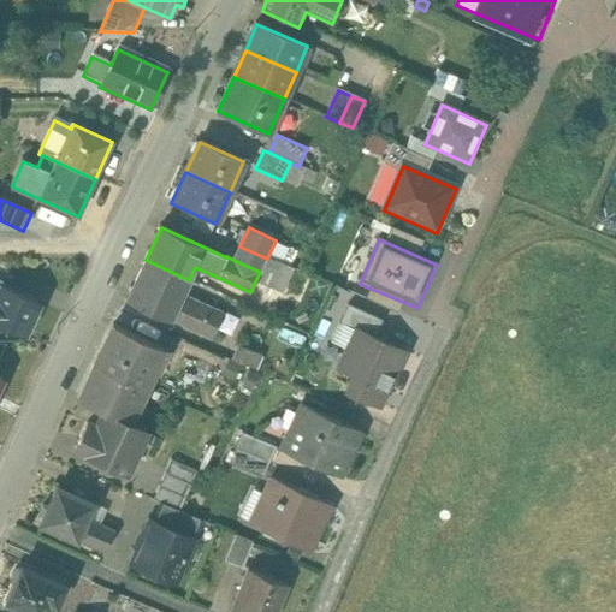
[(285,248),(274,243),(267,259),(278,263),(285,248)]
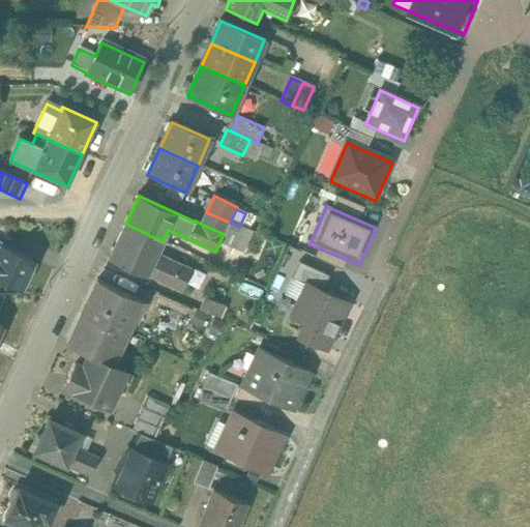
[(230,223),(206,212),(201,224),(224,234),(219,242),(242,253),(252,232),(239,227),(230,223)]
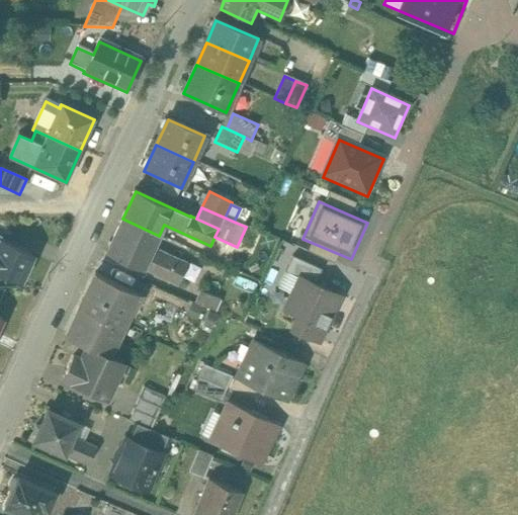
[(159,236),(122,219),(106,254),(178,287),(187,265),(153,248),(159,236)]
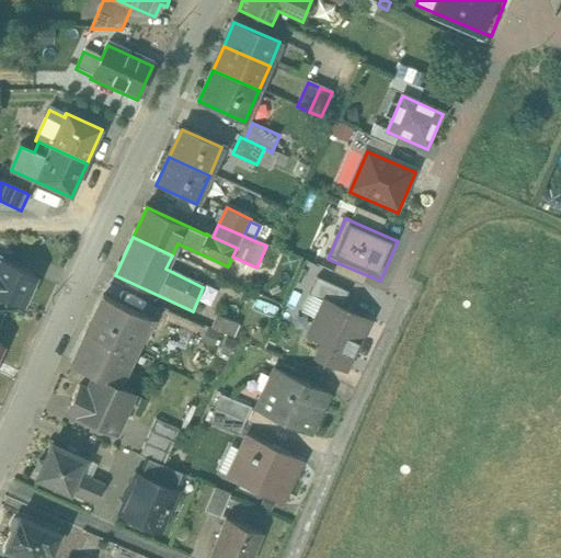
[(0,264),(0,295),(21,306),(35,276),(1,261),(0,264)]
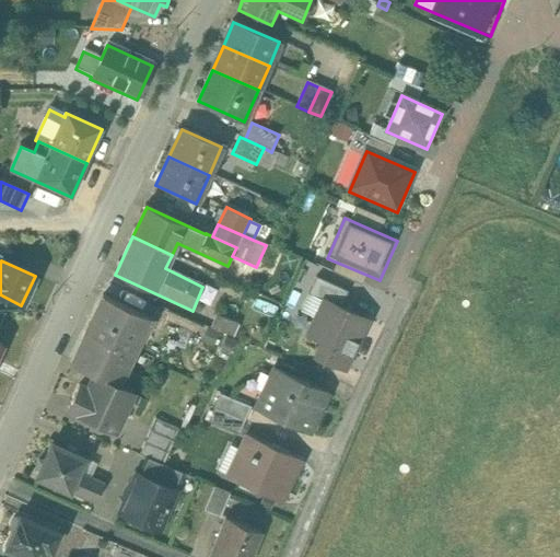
[(349,293),(316,278),(308,296),(323,302),(324,301),(341,310),(349,293)]
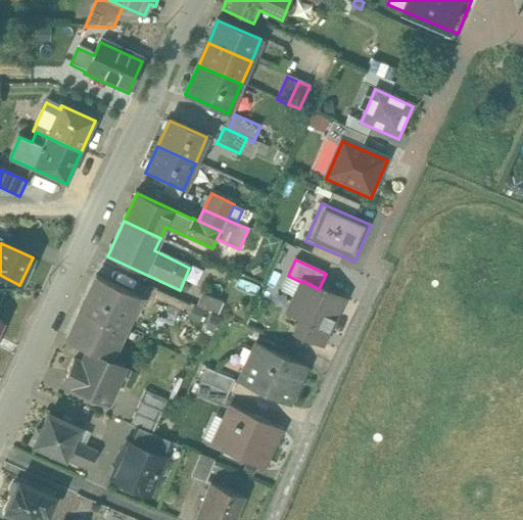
[(140,298),(96,278),(80,312),(123,331),(123,330),(129,318),(130,319),(140,298)]
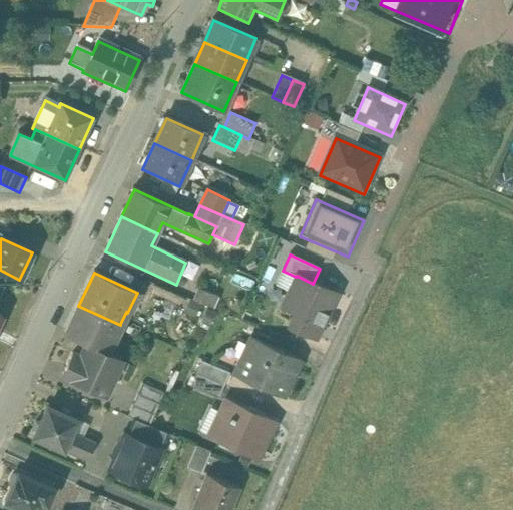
[(338,295),(297,276),(296,278),(301,281),(297,290),(290,290),(278,317),(291,323),(289,328),(317,341),(338,295)]
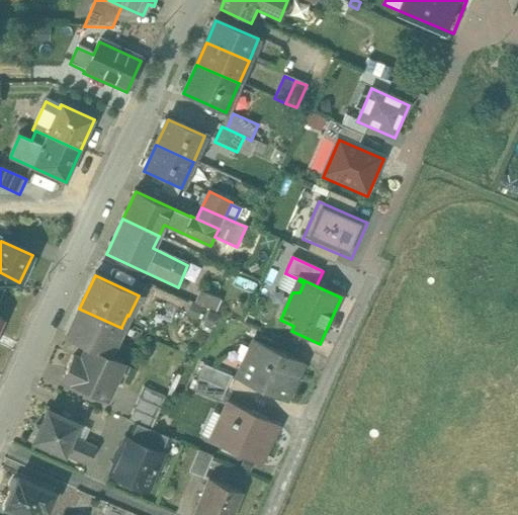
[(221,302),(200,292),(195,305),(216,313),(221,302)]
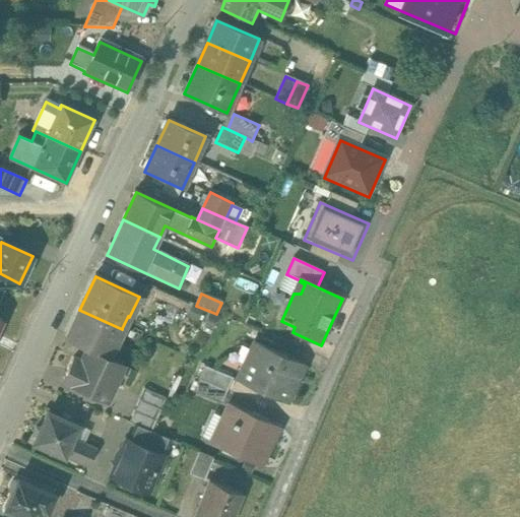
[(122,329),(79,310),(66,339),(87,349),(110,360),(110,359),(124,329),(122,328),(122,329)]
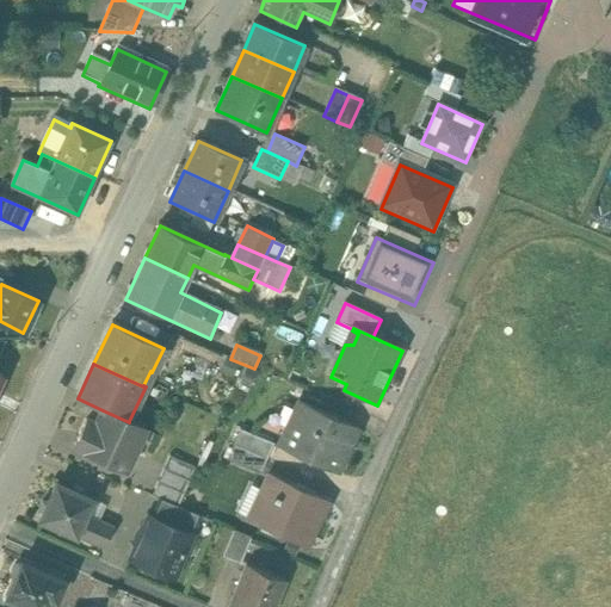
[(359,432),(298,403),(278,447),(339,476),(359,432)]
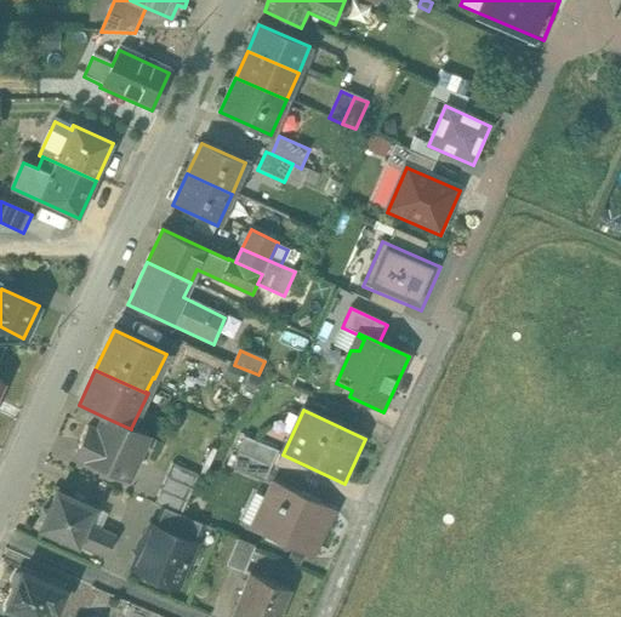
[(131,429),(104,417),(97,433),(87,428),(75,453),(126,476),(146,435),(131,428),(131,429)]
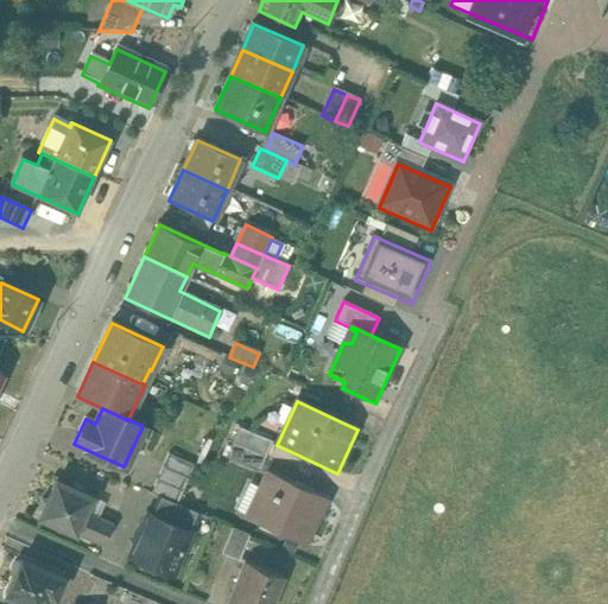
[(272,444),(240,430),(233,444),(266,458),(272,444)]
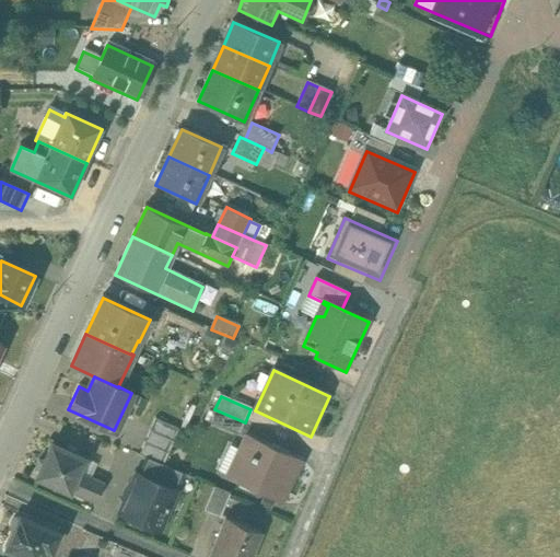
[(245,422),(214,409),(209,424),(238,437),(245,422)]
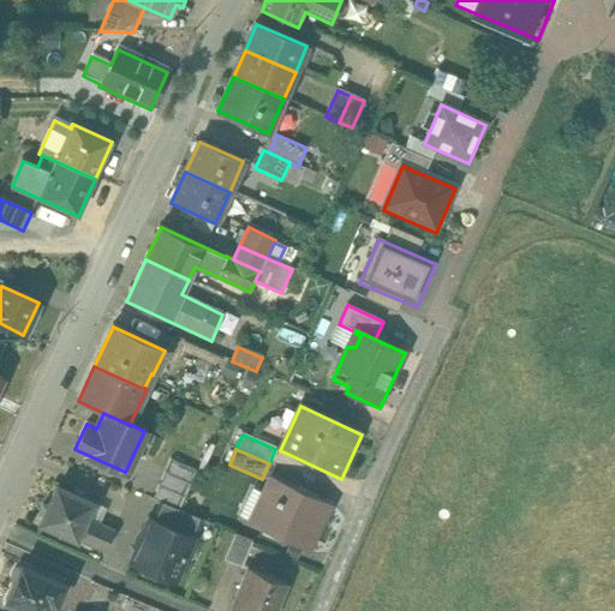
[(197,473),(171,461),(153,501),(179,511),(197,473)]
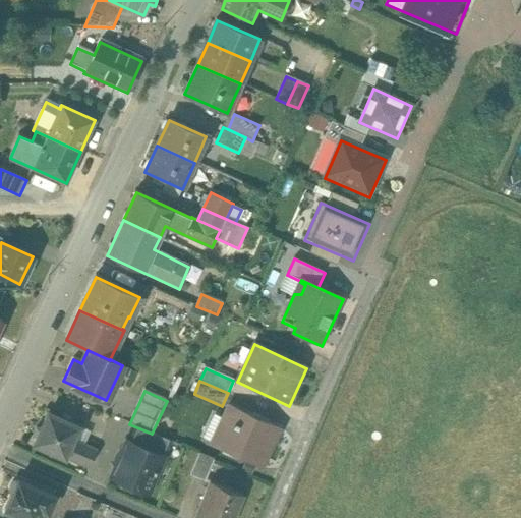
[(280,430),(228,407),(211,445),(262,469),(280,430)]
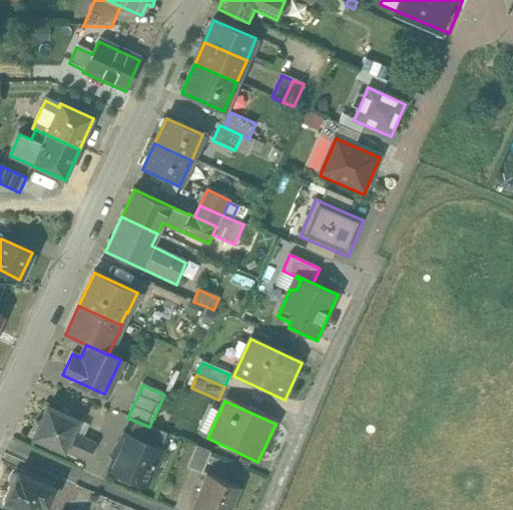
[(77,420),(46,406),(40,421),(35,421),(31,430),(34,433),(33,437),(64,450),(64,449),(71,434),(81,438),(86,426),(76,422),(77,420)]
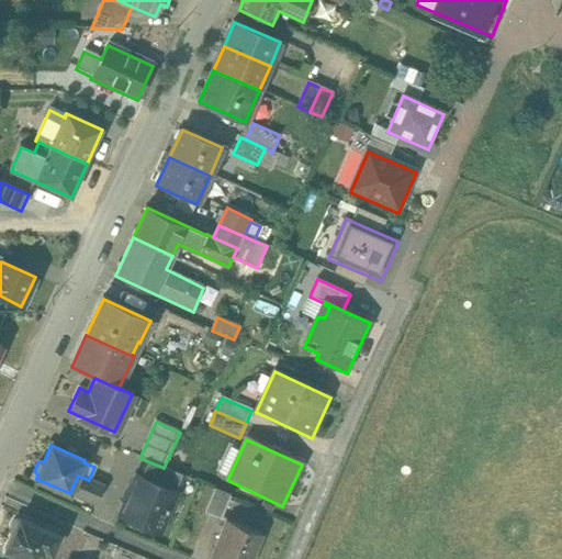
[(164,468),(147,461),(139,479),(176,494),(183,477),(164,468)]
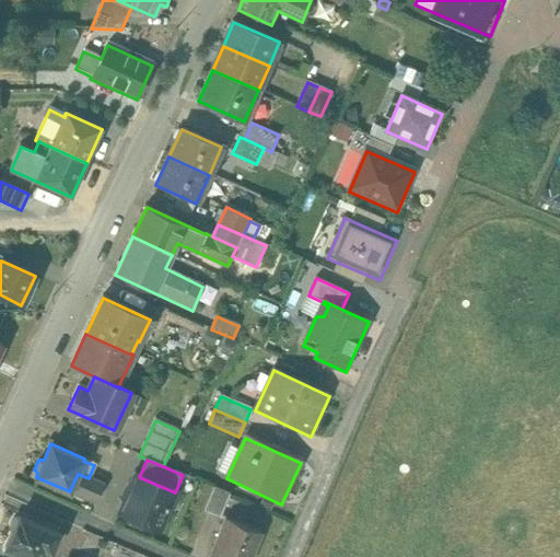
[(89,478),(78,474),(70,490),(95,500),(103,485),(89,478)]
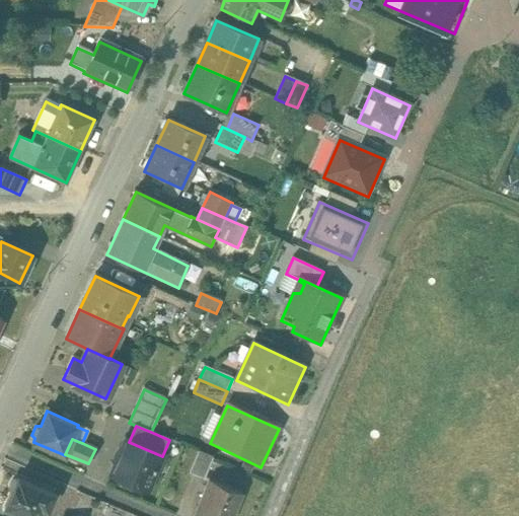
[(129,442),(127,441),(112,475),(147,491),(162,456),(129,442)]
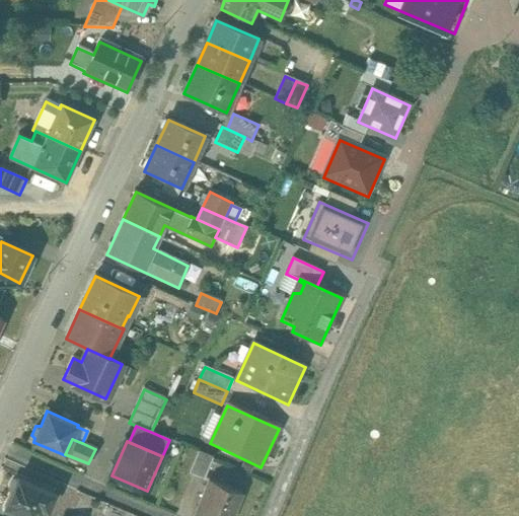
[(213,460),(198,453),(189,473),(204,481),(213,460)]
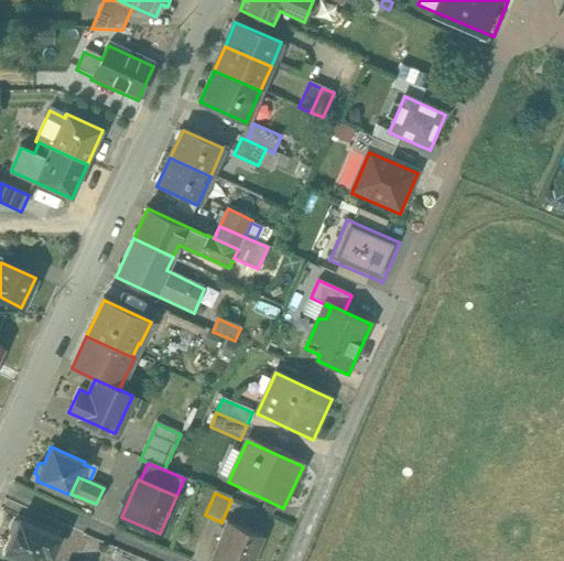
[(60,536),(15,518),(10,531),(13,532),(4,553),(23,560),(42,560),(45,552),(52,556),(60,536)]
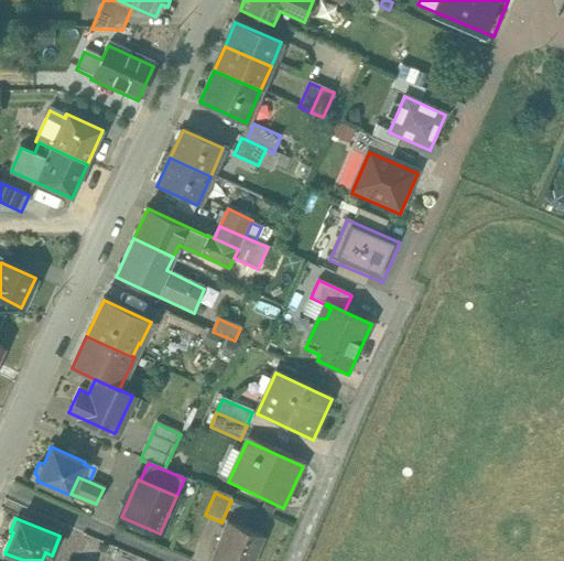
[(253,560),(263,539),(229,524),(215,557),(223,560),(253,560)]
